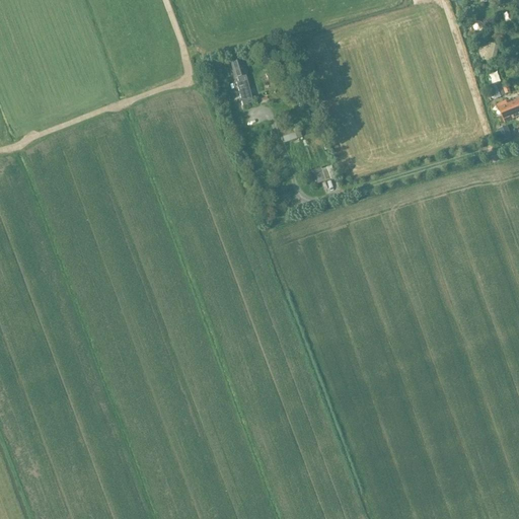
[(487,52),(485,61),(492,62),(493,58),(497,59),(499,47),(496,46),(495,53),(487,52)]
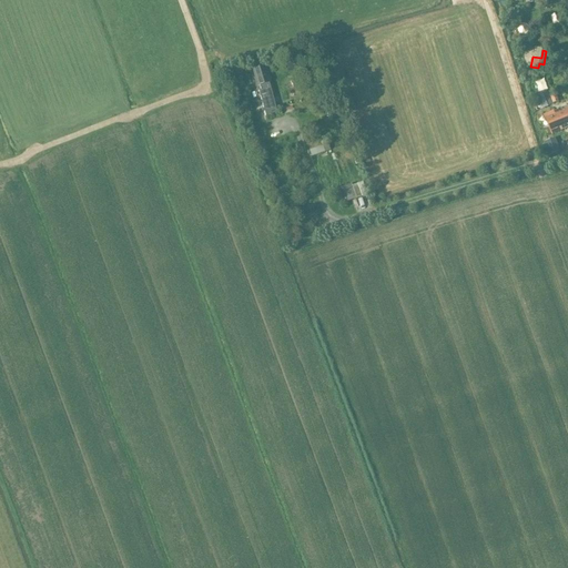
[(264,66),(253,70),(262,103),(265,117),(276,113),(272,100),(267,83),(270,82),(265,67),(264,66)]
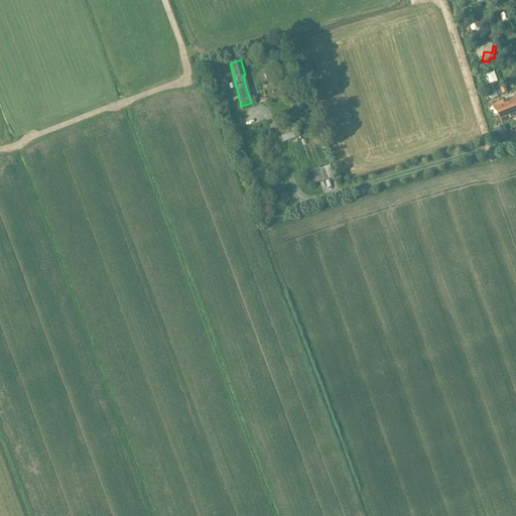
[(496,72),(485,75),(488,85),(499,81),(496,72)]
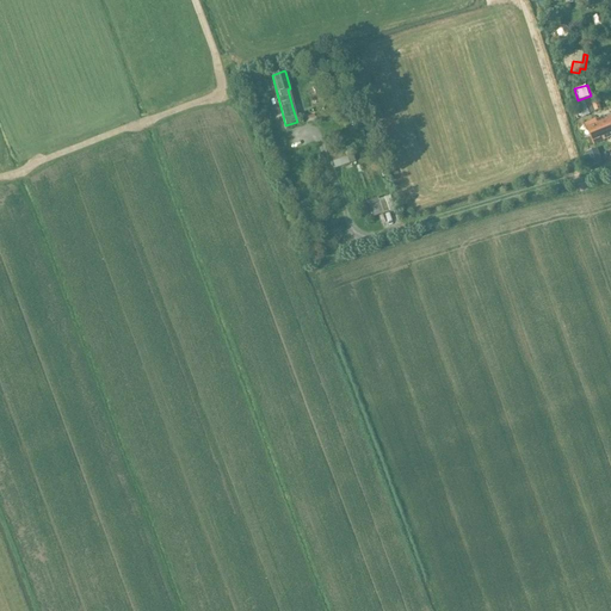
[(587,103),(585,104),(590,113),(600,109),(596,99),(587,103)]
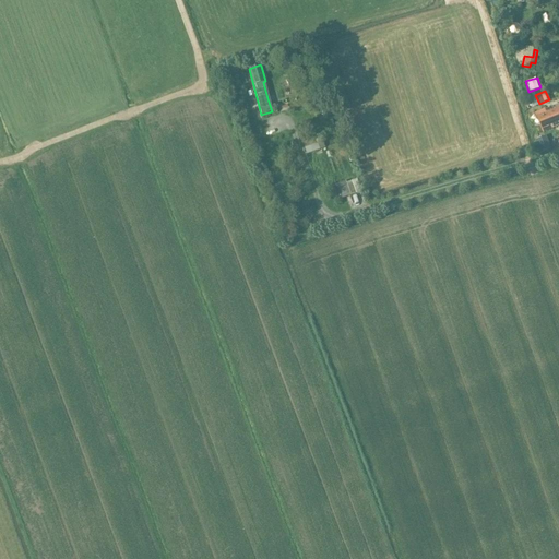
[(313,108),(321,106),(318,98),(311,102),(313,108)]
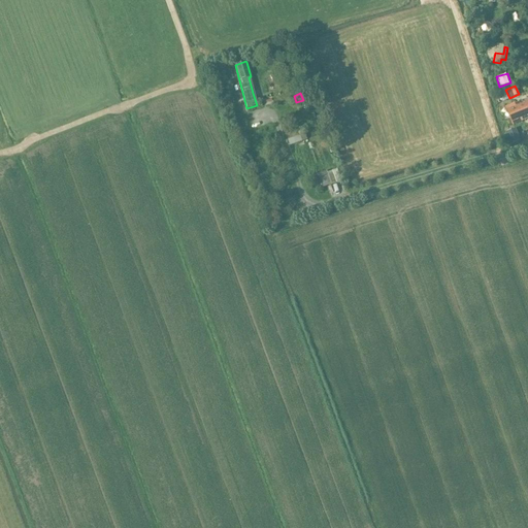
[(516,104),(506,108),(514,125),(522,121),(521,119),(527,116),(527,101),(517,106),(516,104)]
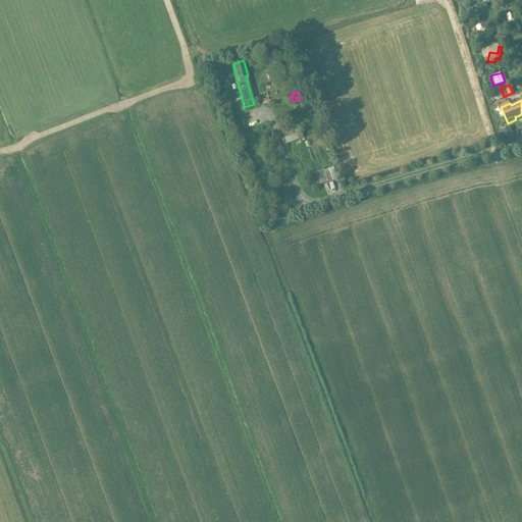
[(506,143),(515,139),(512,133),(504,137),(506,143)]
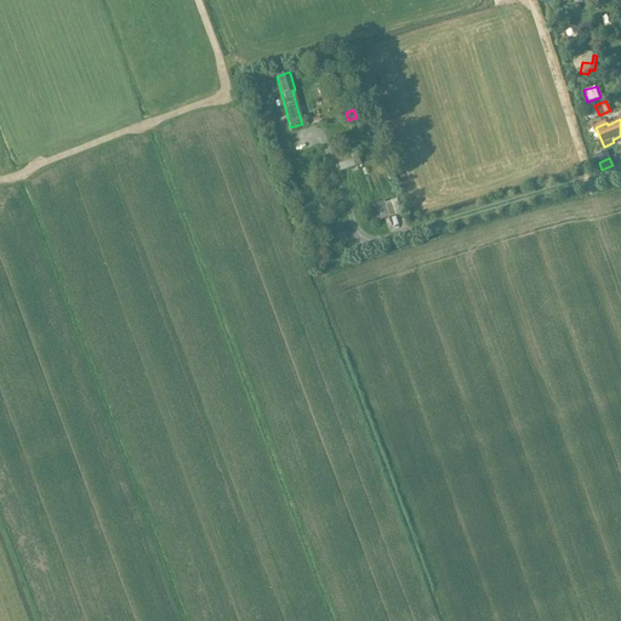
[(360,165),(359,159),(339,165),(341,171),(360,165)]
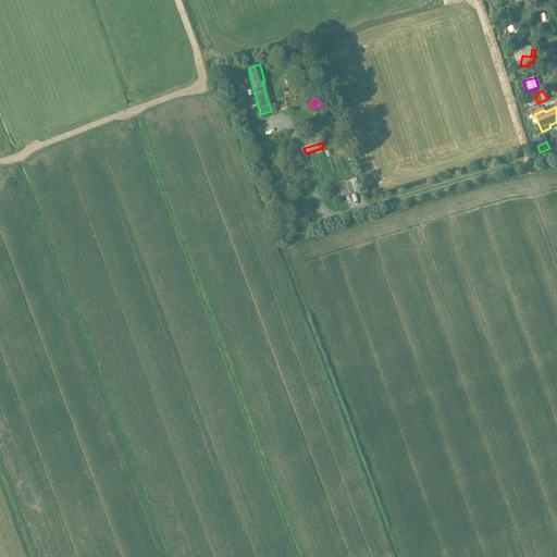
[(356,180),(345,183),(349,195),(360,192),(356,180)]
